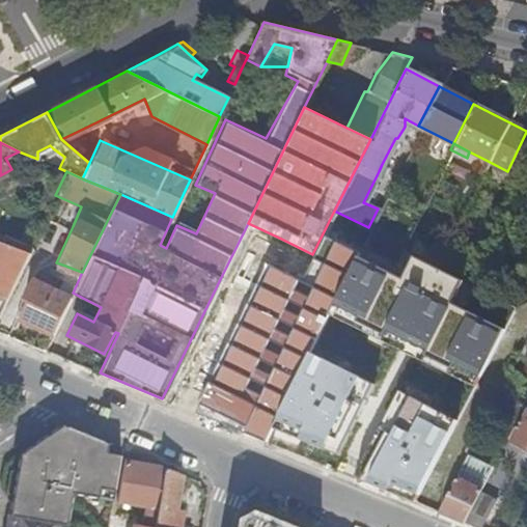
[(394,192),(387,189),(384,195),(391,199),(394,192)]
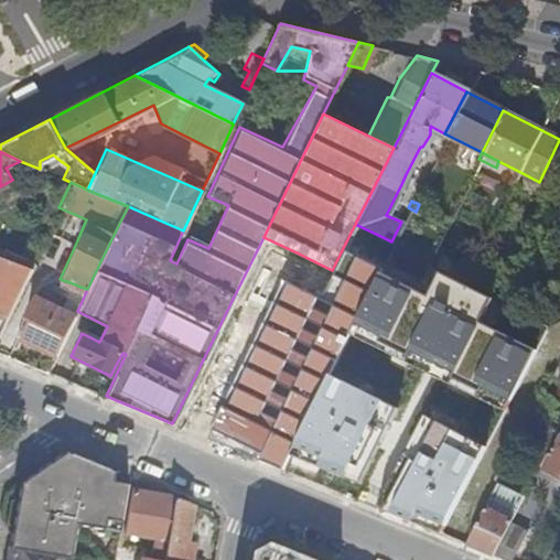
[(402,240),(422,249),(435,223),(415,213),(402,240)]
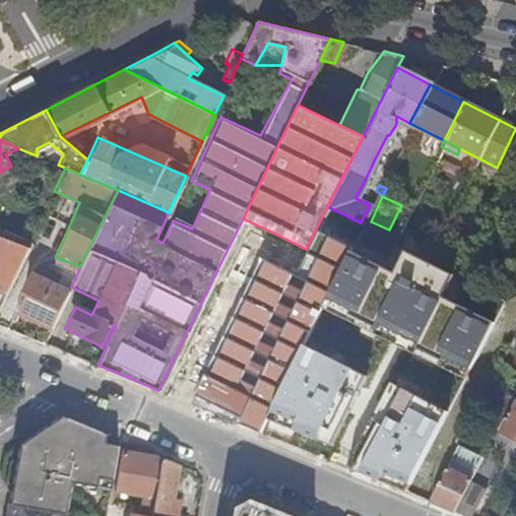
[(0,291),(5,293),(27,247),(29,242),(0,230),(0,291)]
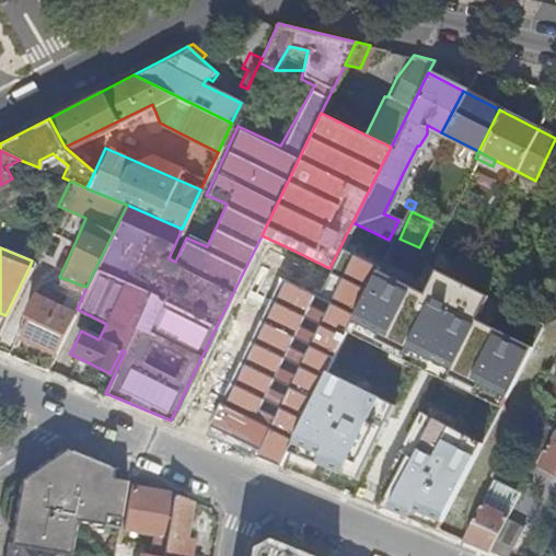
[(327,298),(282,275),(209,421),(281,456),(285,449),(324,370),(345,328),(374,268),(378,262),(352,248),(327,298)]
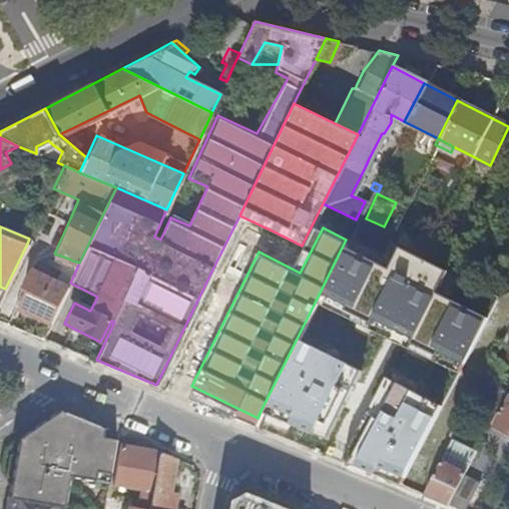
[(387,268),(343,245),(316,301),(454,371),(482,317),(432,292),(444,269),(398,245),(387,268)]
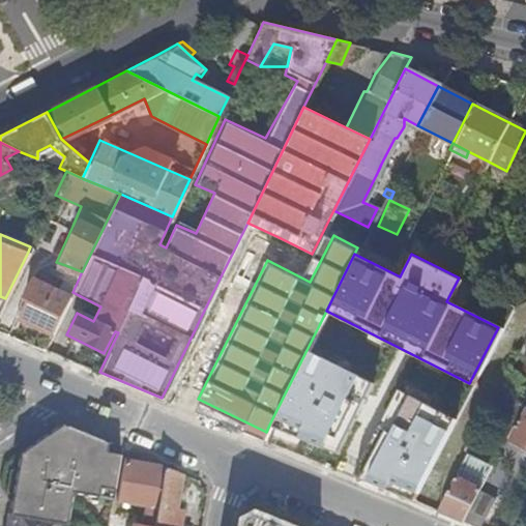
[(24,303),(18,317),(53,332),(70,296),(31,279),(20,301),(24,303)]
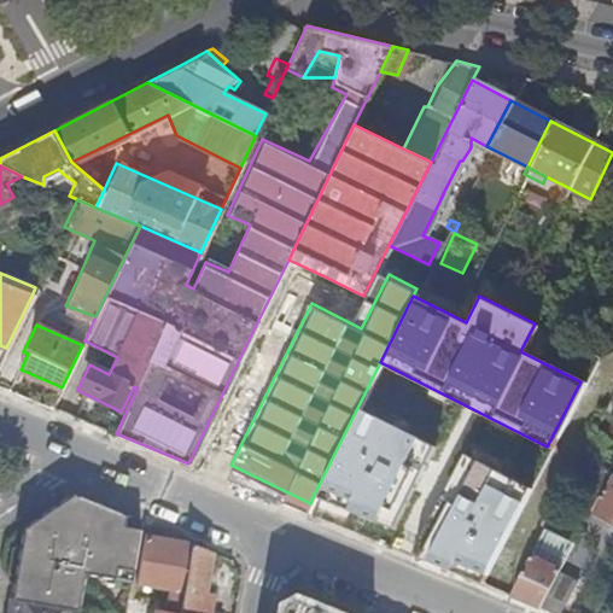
[(23,351),(16,366),(21,369),(28,354),(23,351)]
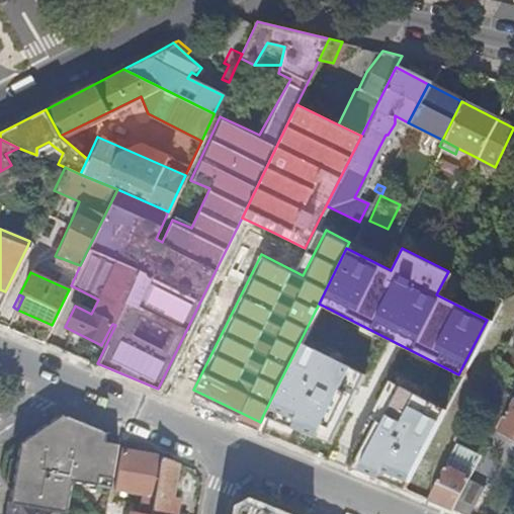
[(360,372),(300,342),(263,415),(325,441),(360,372)]
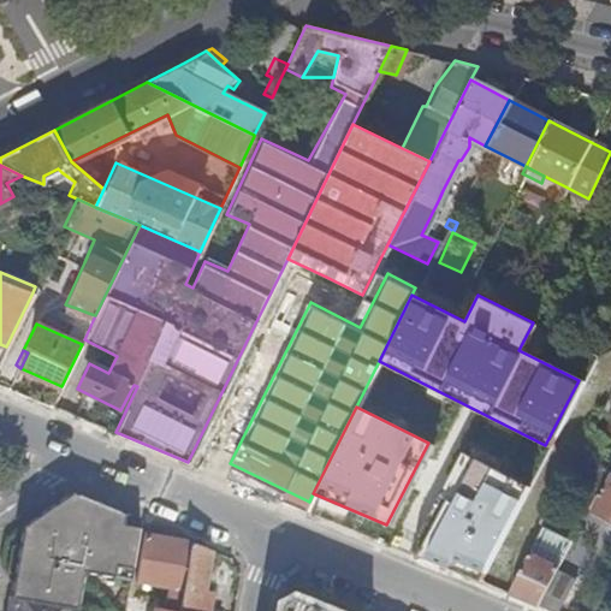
[(526,486),(461,452),(410,550),(478,580),(526,486)]
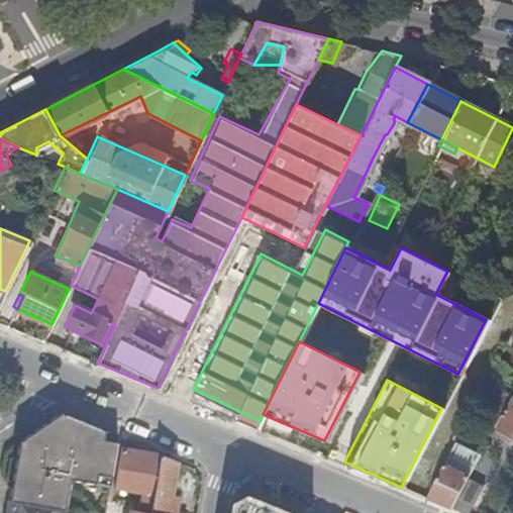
[(512,396),(499,423),(512,430),(510,435),(512,436),(512,396)]
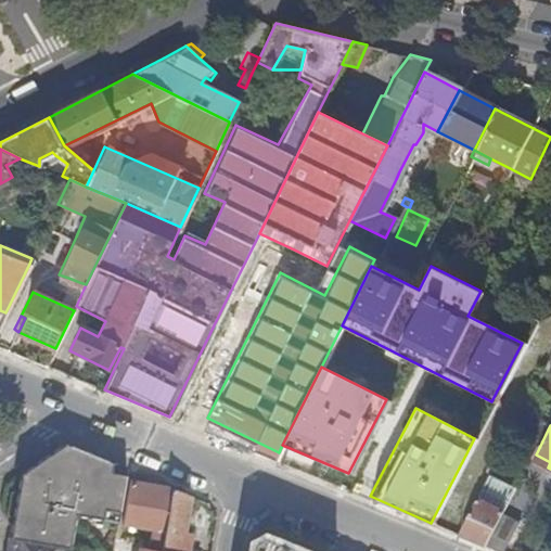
[(113,519),(122,465),(61,440),(43,452),(48,460),(39,466),(34,459),(16,471),(3,548),(7,548),(5,550),(62,550),(69,512),(113,519)]
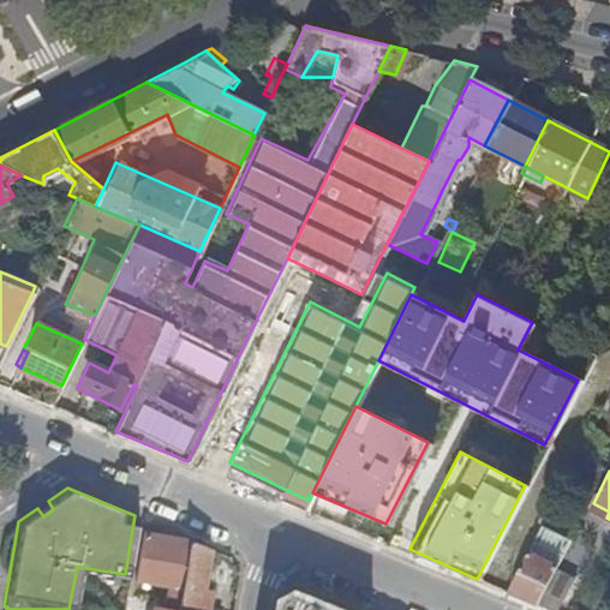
[(53,509),(48,501),(45,503),(37,508),(43,516),(53,509)]
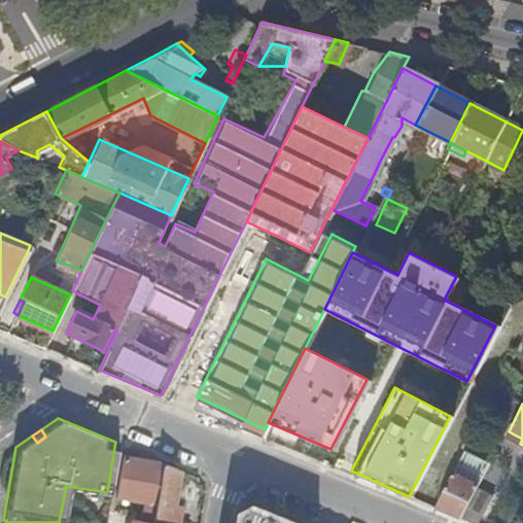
[(451,471),(477,483),(487,461),(462,448),(451,471)]
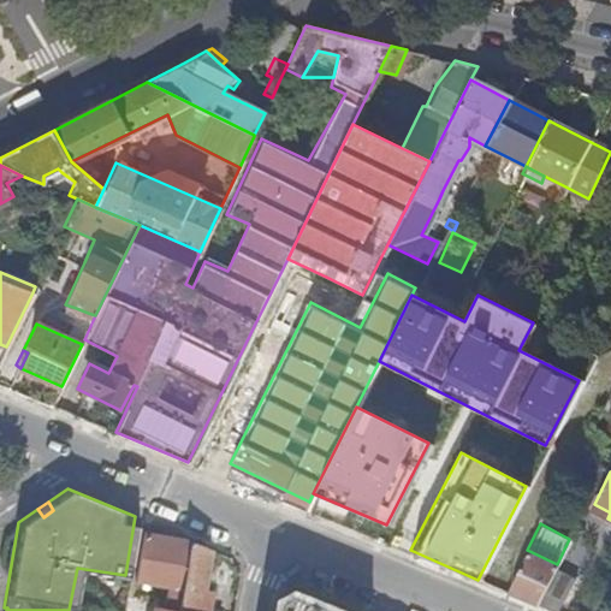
[(184,537),(179,534),(140,528),(131,579),(162,583),(159,605),(149,603),(147,610),(171,610),(172,607),(184,537)]
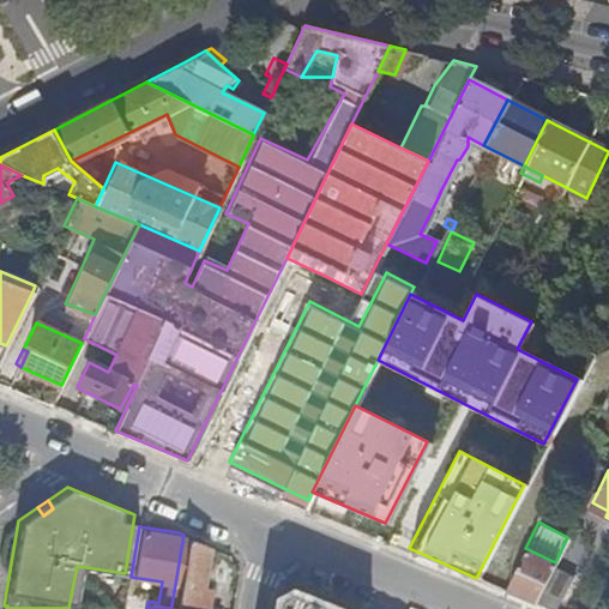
[(205,544),(184,535),(172,606),(191,608),(196,608),(198,604),(200,604),(203,591),(197,591),(205,544)]
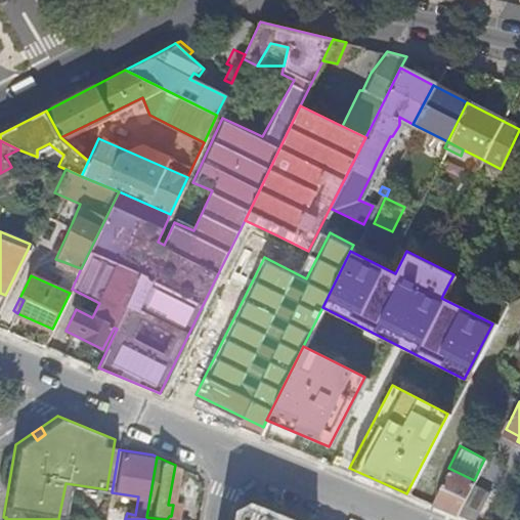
[(448,468),(430,504),(457,514),(472,483),(474,480),(448,468)]
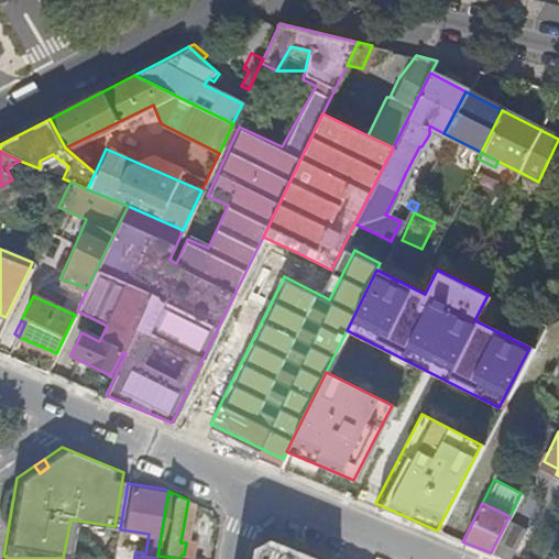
[(506,558),(523,528),(507,519),(491,552),(494,555),(506,558)]
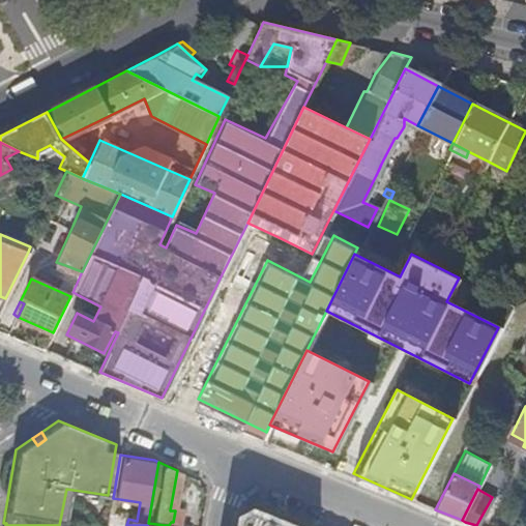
[(290,525),(246,508),(234,515),(232,525),(290,525)]
